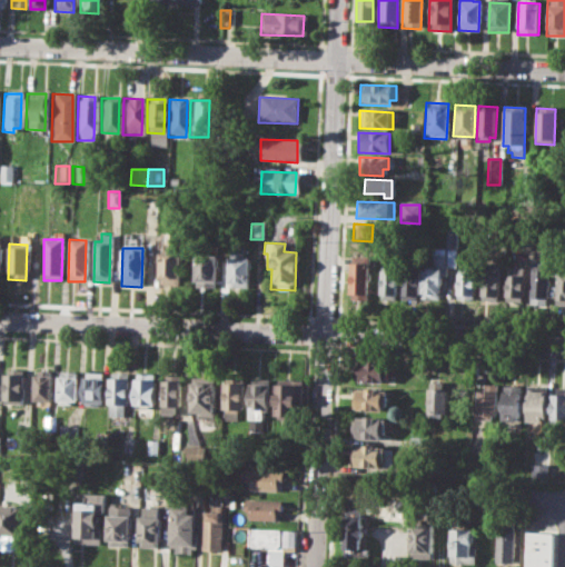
[(422,269),(429,269),(430,249),(443,249),(442,277),(438,277),(438,300),(420,299),(422,269)]
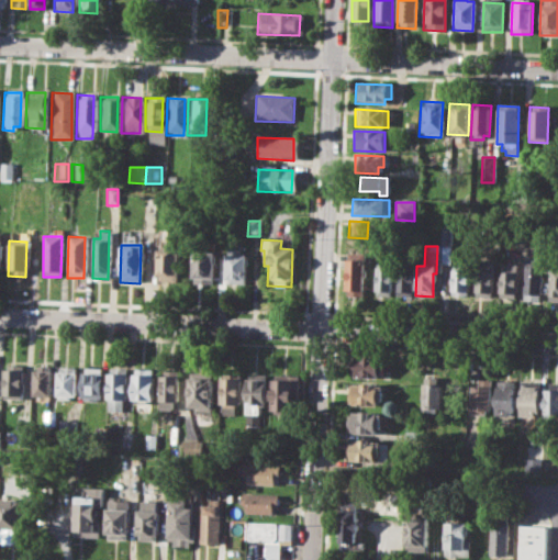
[(156,248),(178,249),(177,283),(156,283),(156,248)]
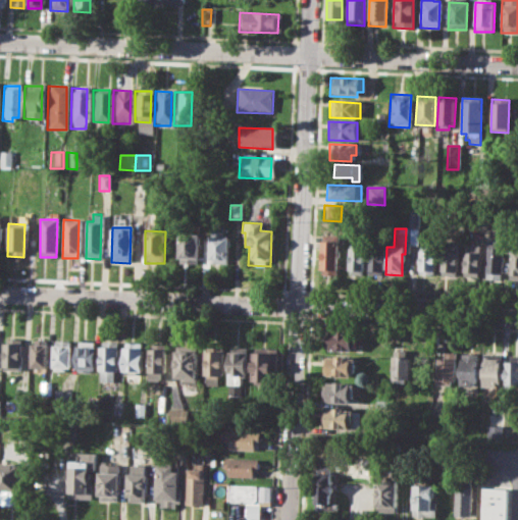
[(208,232),(220,232),(220,240),(226,240),(225,266),(207,265),(208,232)]
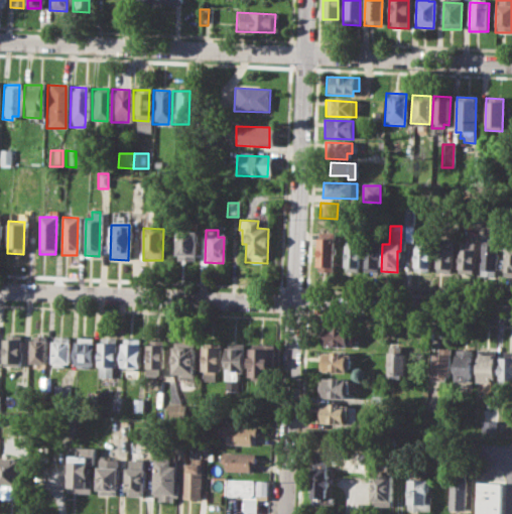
[(175,232),(195,233),(194,262),(174,261),(175,232)]
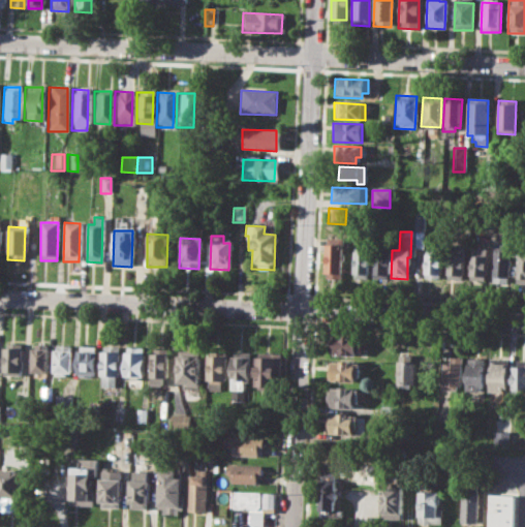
[(325,239),(340,239),(339,281),(323,280),(325,239)]
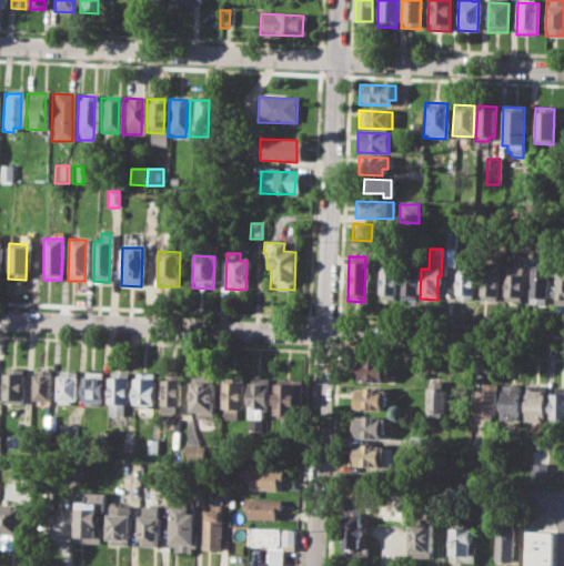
[(529,263),(546,263),(545,305),(526,305),(529,263)]
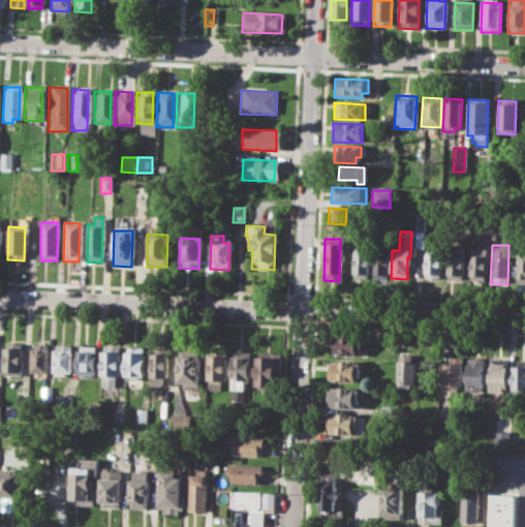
[(372,246),(388,247),(388,279),(371,279),(372,246)]
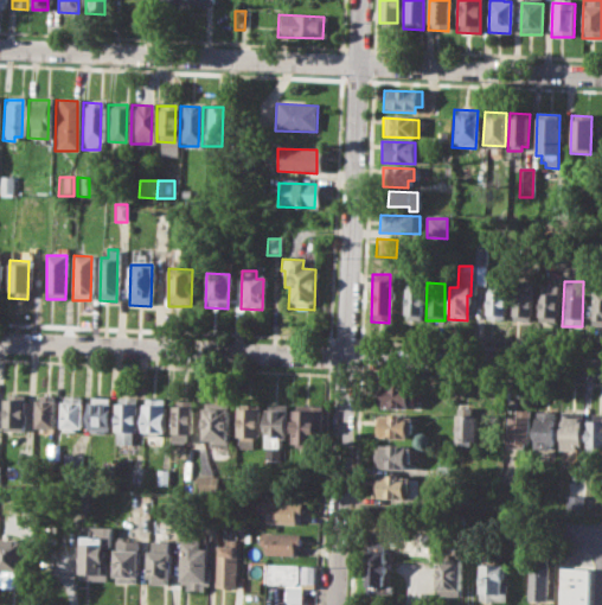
[(402,284),(421,284),(421,320),(402,319),(402,284)]
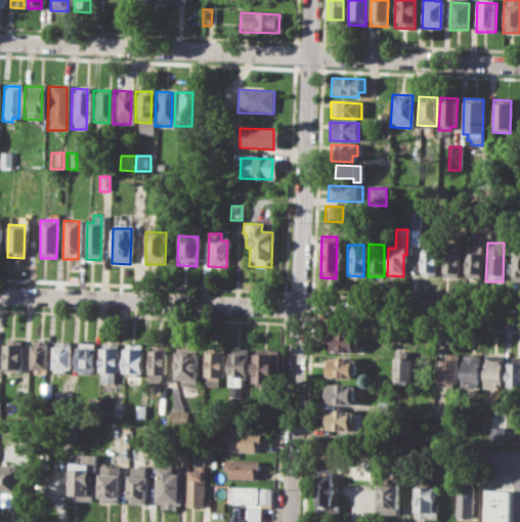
[(464,246),(480,246),(479,279),(463,279),(464,246)]
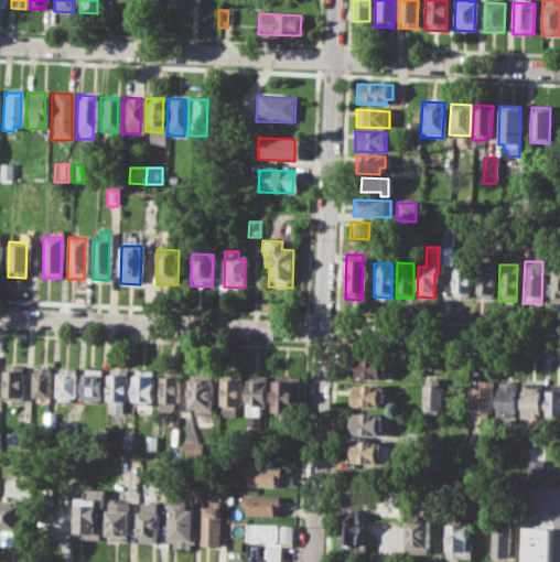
[(476,267),(493,268),(492,301),(475,301),(476,267)]
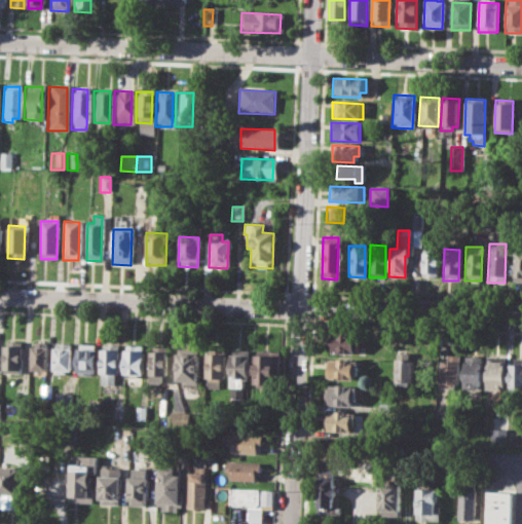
[(513,249),(521,249),(521,284),(512,284),(513,249)]
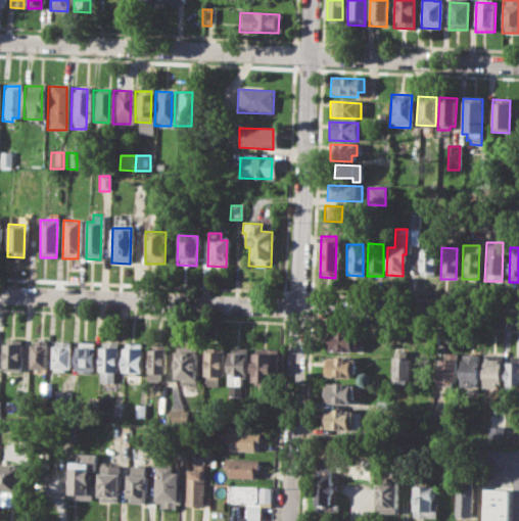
[(411,251),(428,251),(427,277),(410,277),(411,251)]
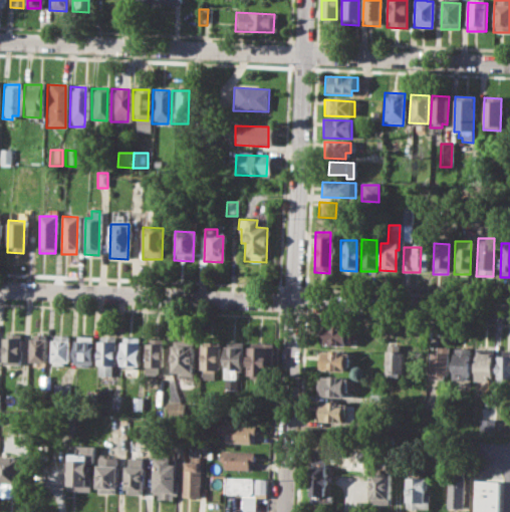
[(322,327),(347,328),(347,347),(317,347),(317,334),(322,334),(322,327)]
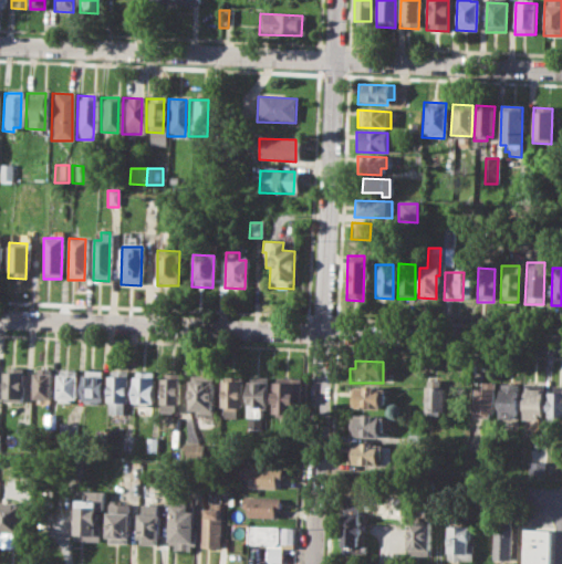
[(2,368),(22,369),(21,405),(1,404),(2,368)]
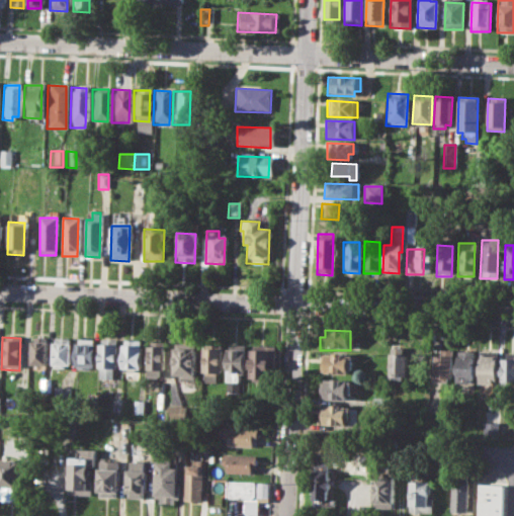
[(29,337),(46,338),(46,368),(28,367),(29,337)]
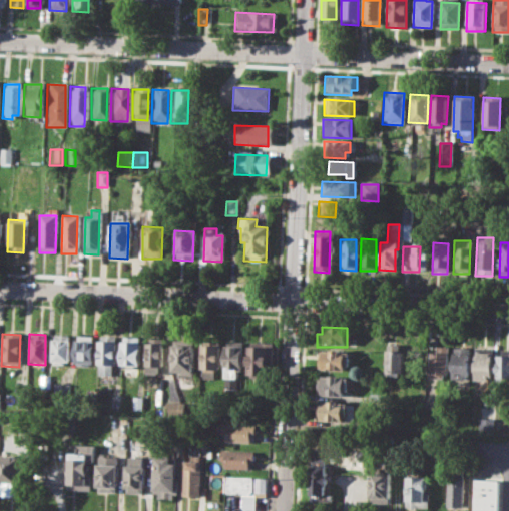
[(52,336),(69,336),(68,365),(51,365),(52,336)]
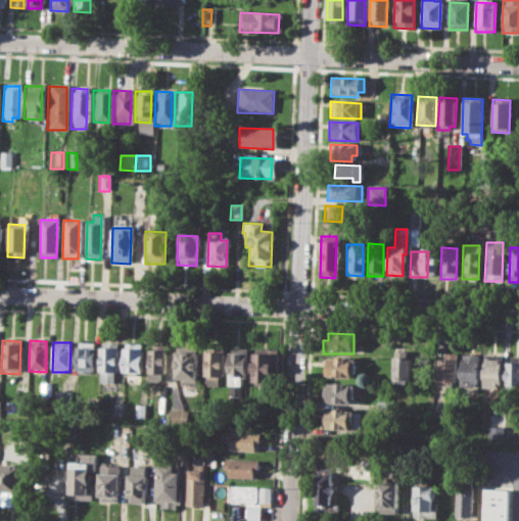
[(77,343),(95,343),(94,373),(76,372),(77,343)]
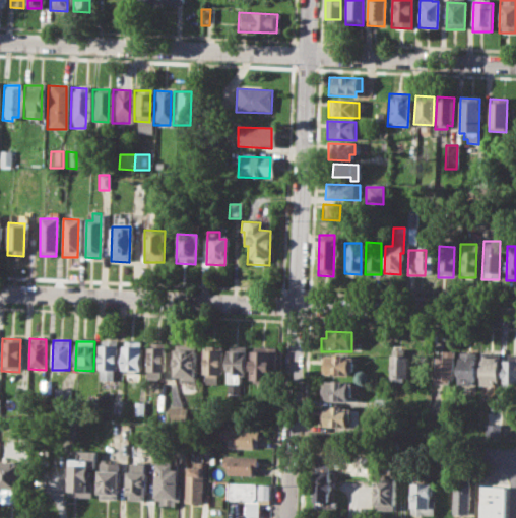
[(100,341),(118,341),(118,372),(112,372),(112,381),(100,381),(100,341)]
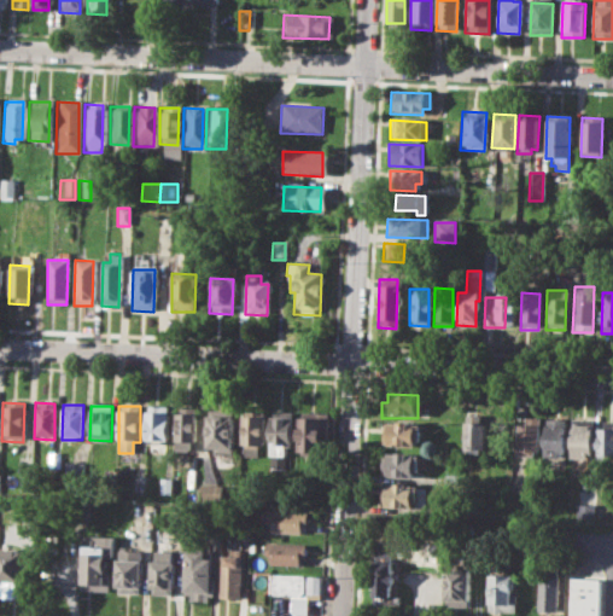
[(145,407),(167,407),(165,442),(162,442),(162,454),(147,454),(149,442),(144,442),(145,407)]
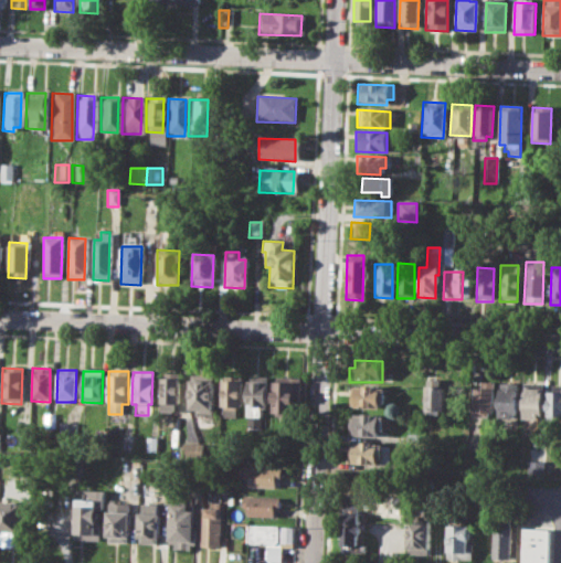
[(160,379),(163,379),(163,374),(176,374),(175,378),(180,379),(179,405),(173,405),(173,414),(159,413),(160,379)]
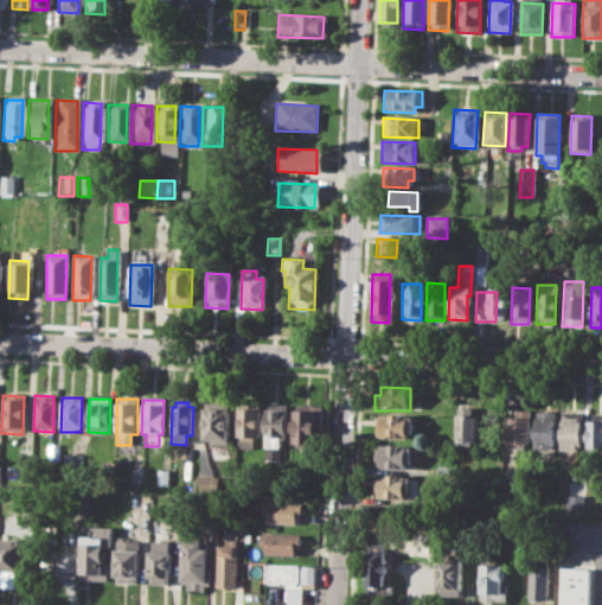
[(200,403),(228,405),(226,451),(209,451),(210,441),(199,441),(200,403)]
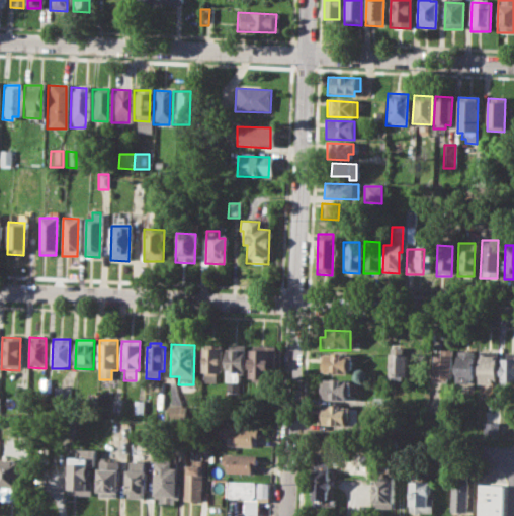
[(202,345),(222,345),(221,374),(215,373),(215,385),(201,385),(202,345)]
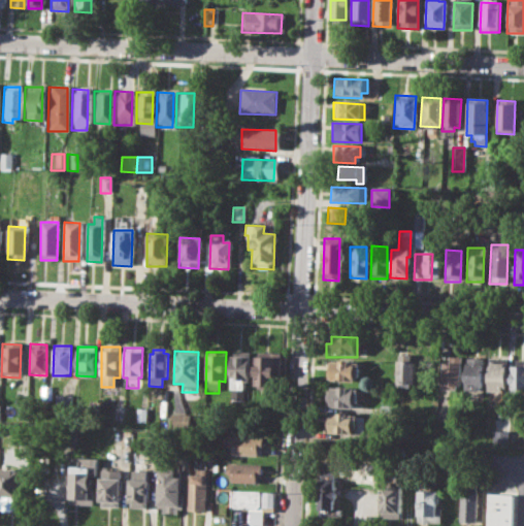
[(230,353),(248,353),(248,383),(240,383),(240,391),(229,390),(230,353)]
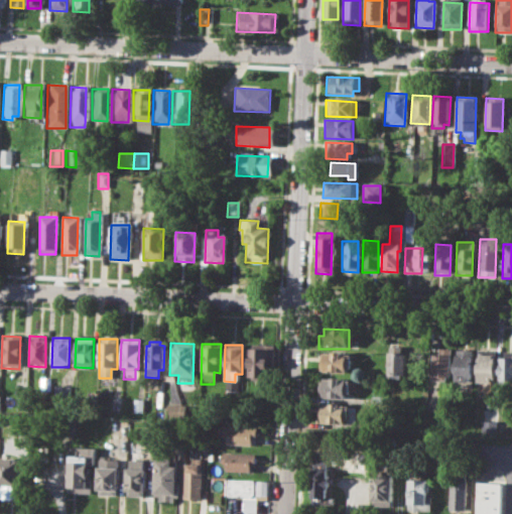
[(247,349),(251,349),(251,345),(270,345),(270,366),(265,366),(264,381),(246,381),(247,349)]
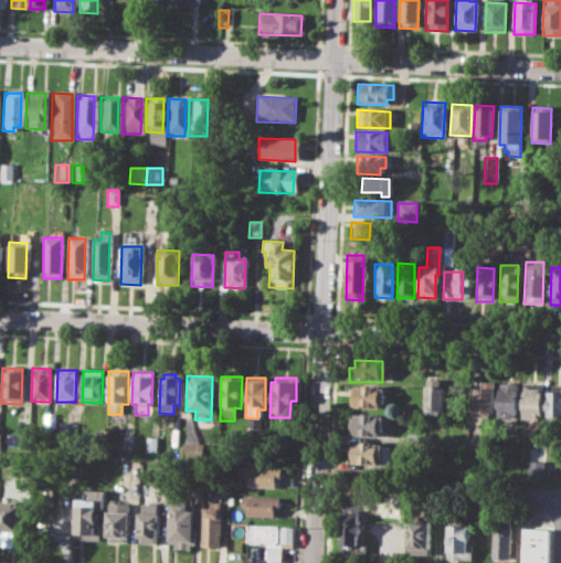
[(423,416),(424,386),(427,386),(427,380),(438,380),(438,386),(443,388),(442,412),(437,412),(437,416),(423,416)]
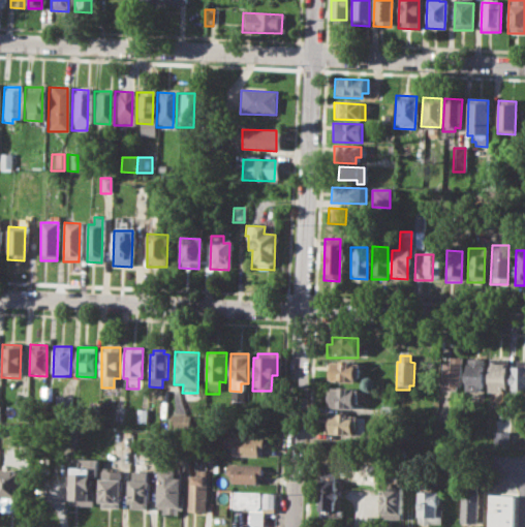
[(441,365),(448,365),(448,359),(460,359),(459,393),(440,392),(441,365)]
